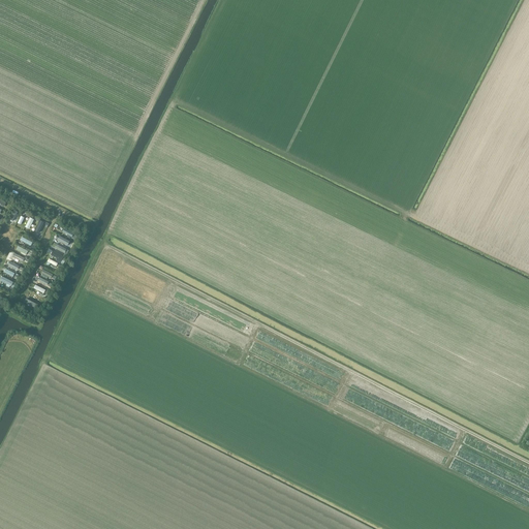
[(33,219),(30,217),(25,226),(29,228),(33,219)]
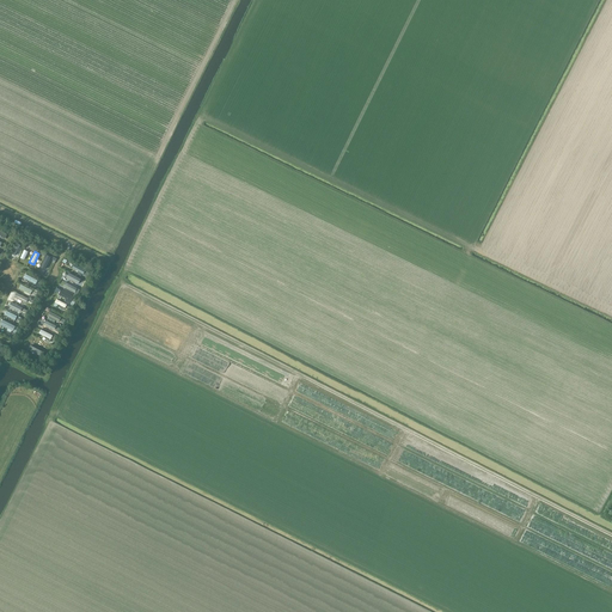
[(50,257),(44,255),(40,265),(44,269),(50,257)]
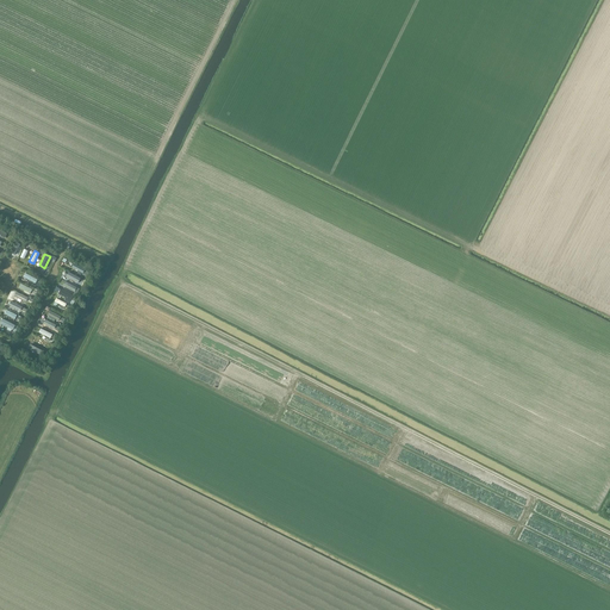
[(85,269),(74,263),(72,267),(82,273),(85,269)]
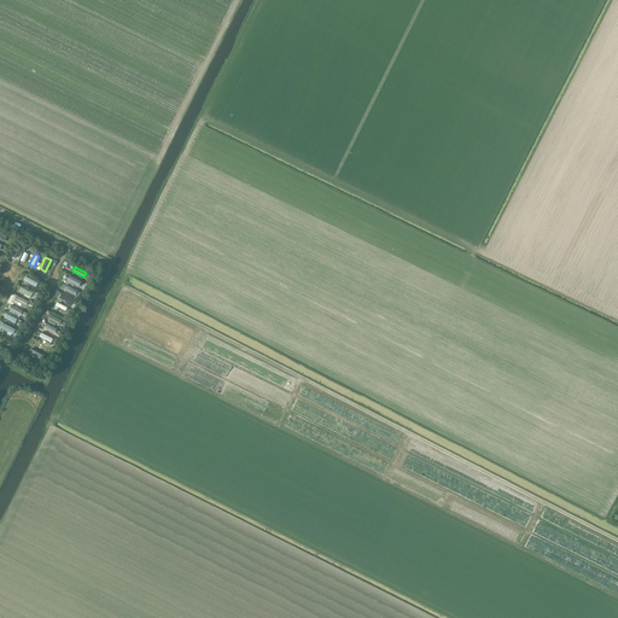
[(38,283),(25,277),(24,280),(35,286),(38,283)]
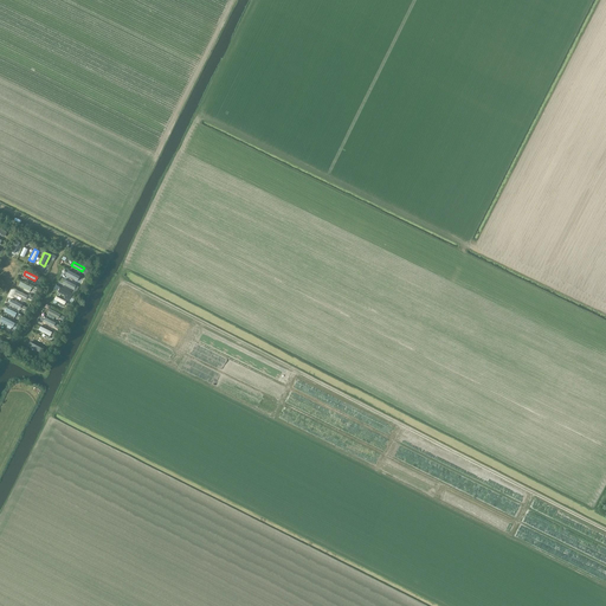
[(81,277),(69,271),(66,275),(78,281),(81,277)]
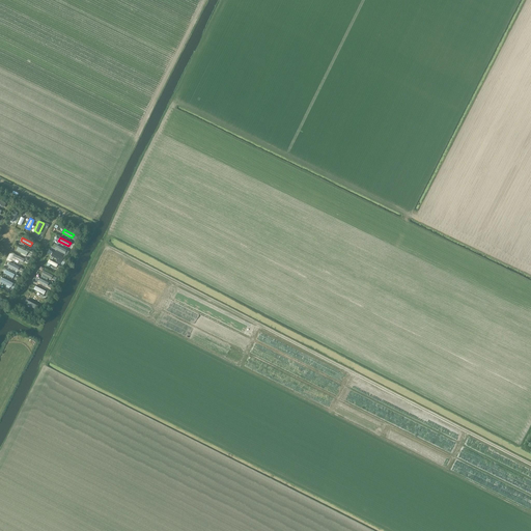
[(27,252),(18,247),(16,250),(26,255),(27,252)]
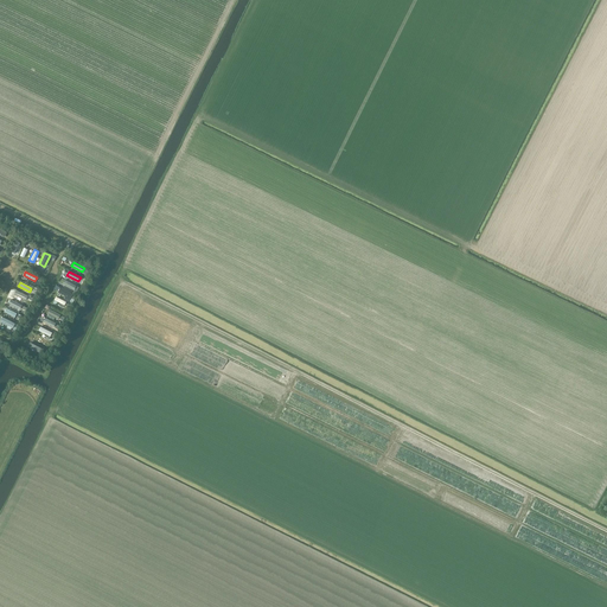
[(71,294),(61,288),(58,292),(70,298),(71,294)]
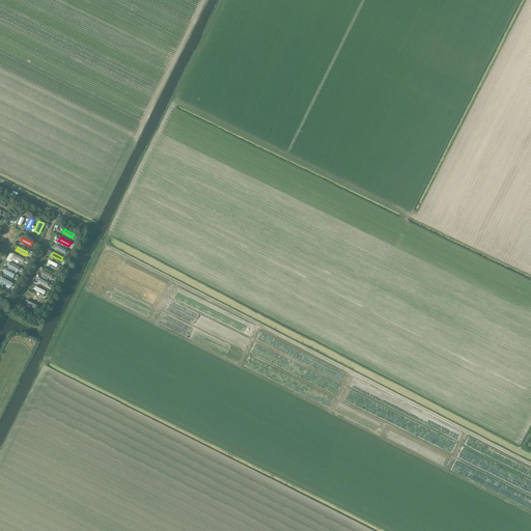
[(24,259),(14,254),(11,257),(22,262),(24,259)]
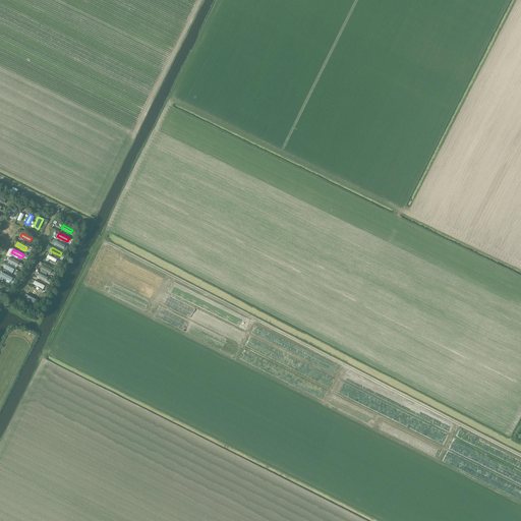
[(57,259),(47,254),(46,257),(55,263),(57,259)]
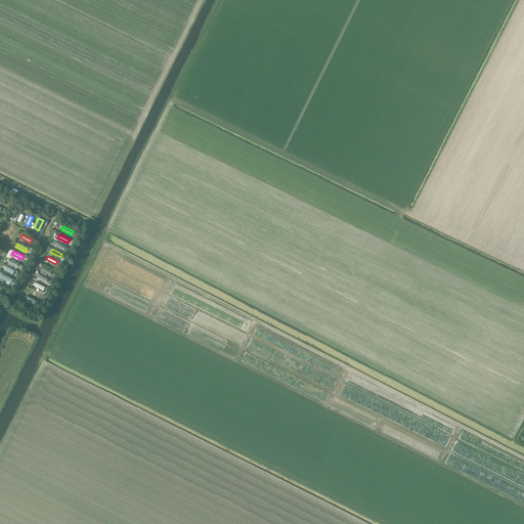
[(51,271),(42,267),(41,270),(50,275),(51,271)]
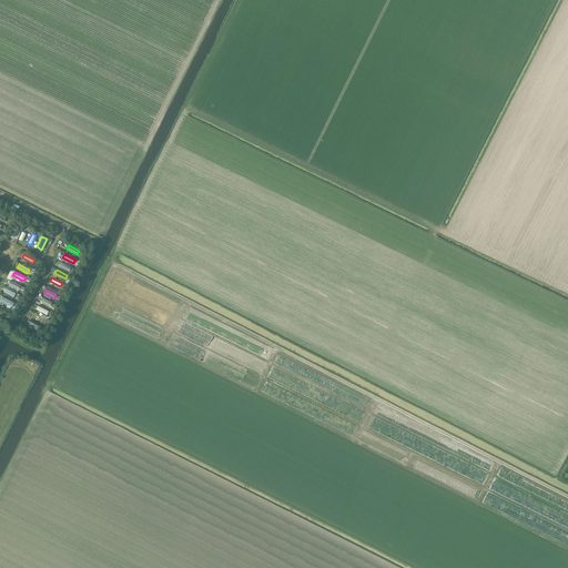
[(14,303),(1,296),(0,298),(0,301),(12,307),(14,303)]
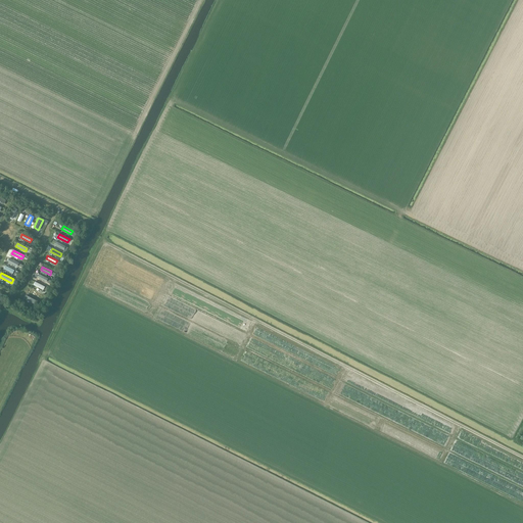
[(44,286),(34,281),(33,284),(43,290),(44,286)]
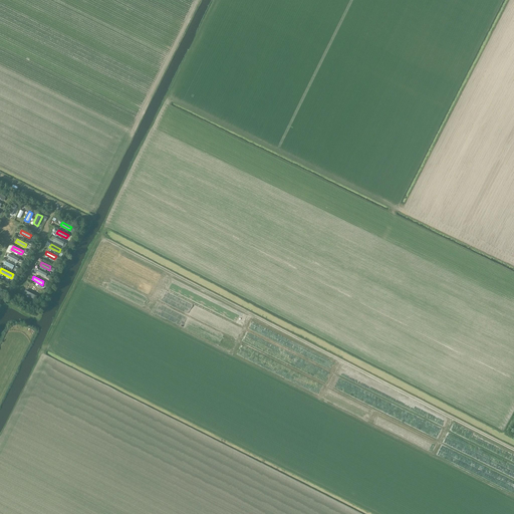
[(40,288),(30,283),(28,287),(38,292),(40,288)]
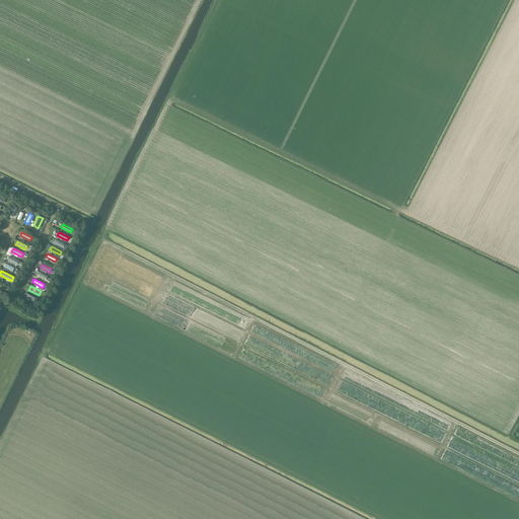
[(35,298),(25,293),(24,296),(34,301),(35,298)]
